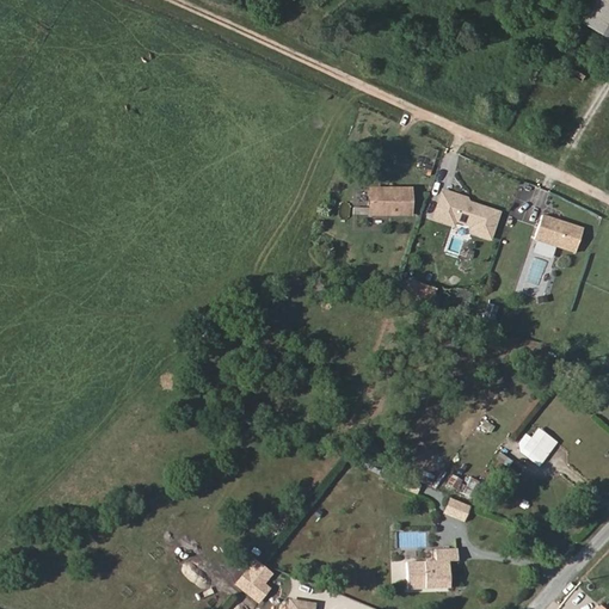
[(594,0),(583,22),(608,36),(608,0),(594,0)]
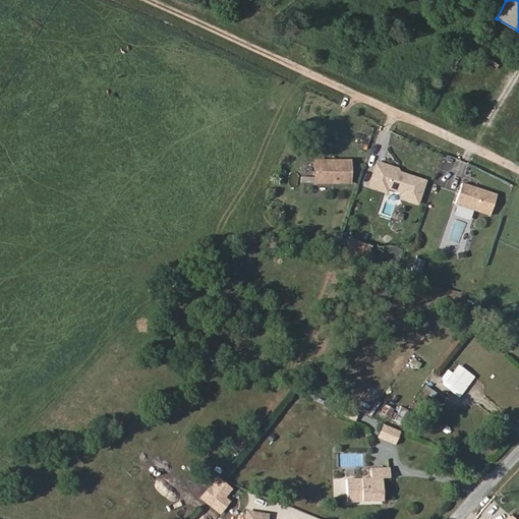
[(446,152),(438,182),(455,186),(458,174),(467,176),(471,159),(446,152)]
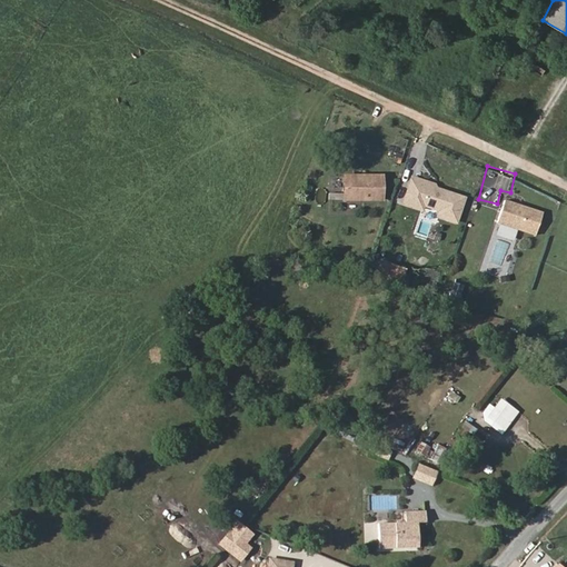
[(384,175),(347,175),(346,198),(384,199),(384,175)]
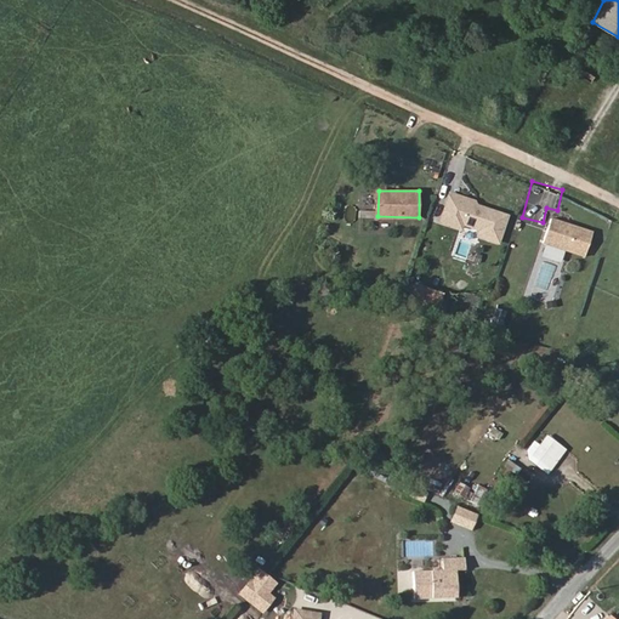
[(471,198),(450,191),(441,219),(461,226),(463,221),(481,227),(478,233),(498,240),(507,215),(470,202),(471,198)]
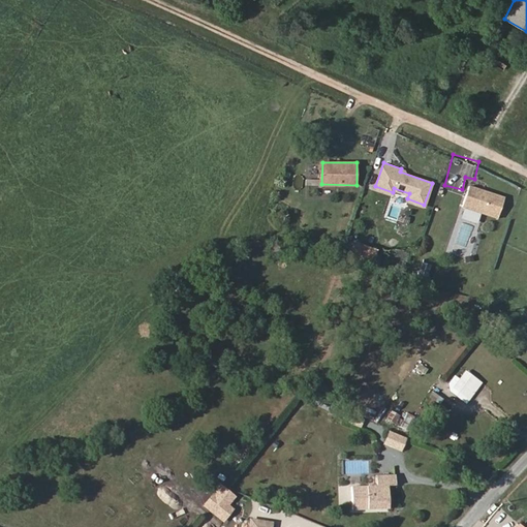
[(506,196),(471,185),(464,205),(499,217),(506,196)]
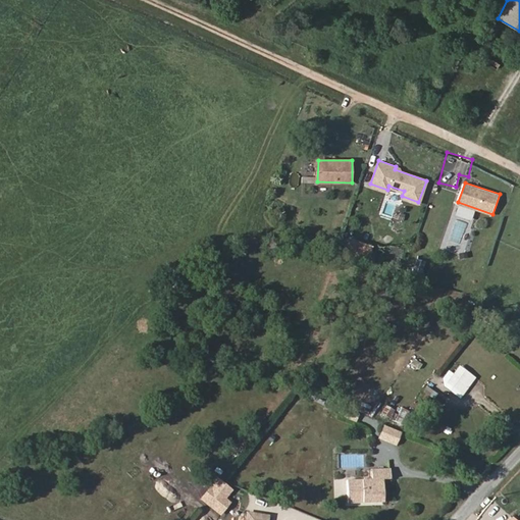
[(327,245),(334,248),(339,234),(331,230),(327,245)]
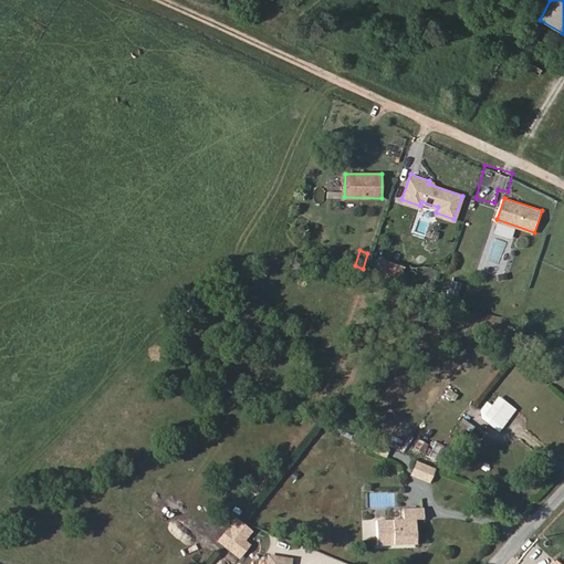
[(450,291),(459,294),(465,282),(457,278),(450,291)]
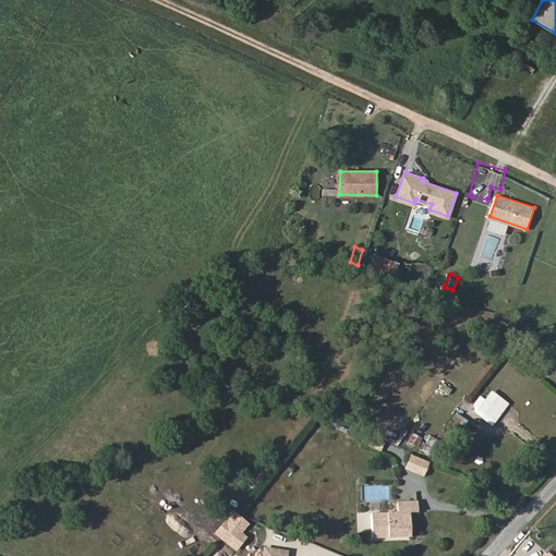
[(446,381),(436,394),(444,400),(455,387),(446,381)]
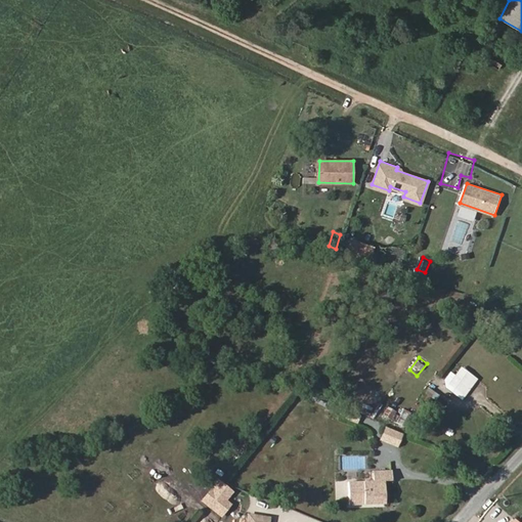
[(466,393),(478,378),(463,365),(451,381),(466,393)]
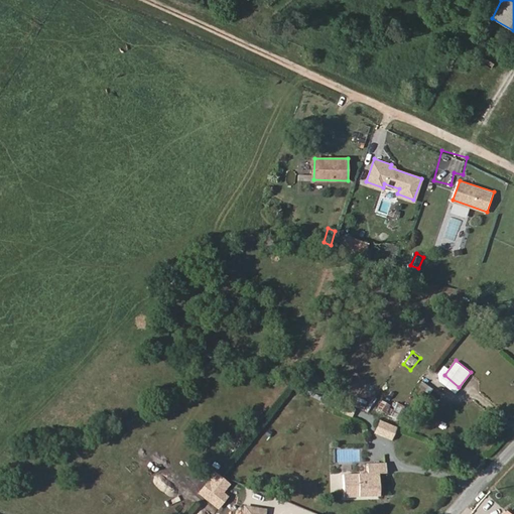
[(458,388),(459,387),(444,375),(442,377),(458,388)]
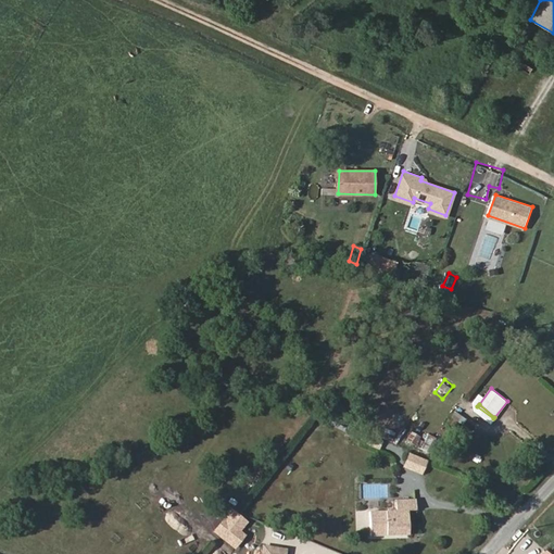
[(406,463),(426,471),(430,462),(411,453),(406,463)]
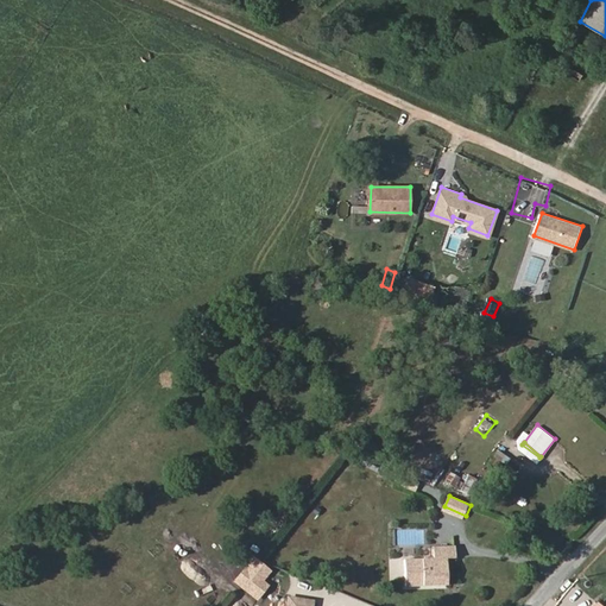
[(405,556),(406,581),(448,581),(465,581),(468,556),(477,557),(479,544),(435,542),(435,553),(427,553),(425,555),(405,556)]
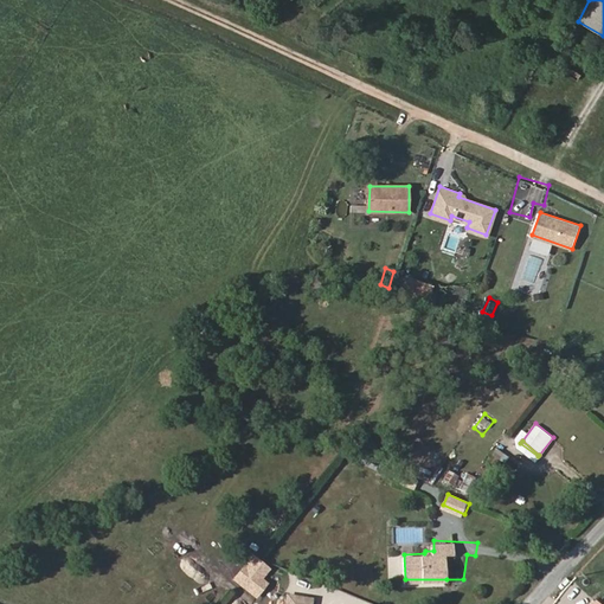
[(313,603),(315,597),(288,592),(286,603),(313,603)]
